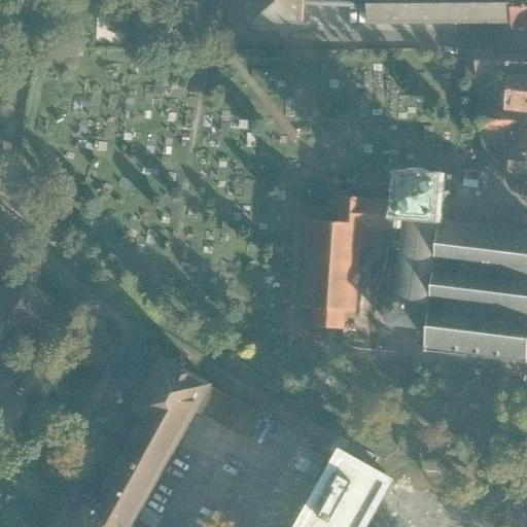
[(275,23),(303,23),(304,2),(304,0),(249,0),(248,23),(275,23)]
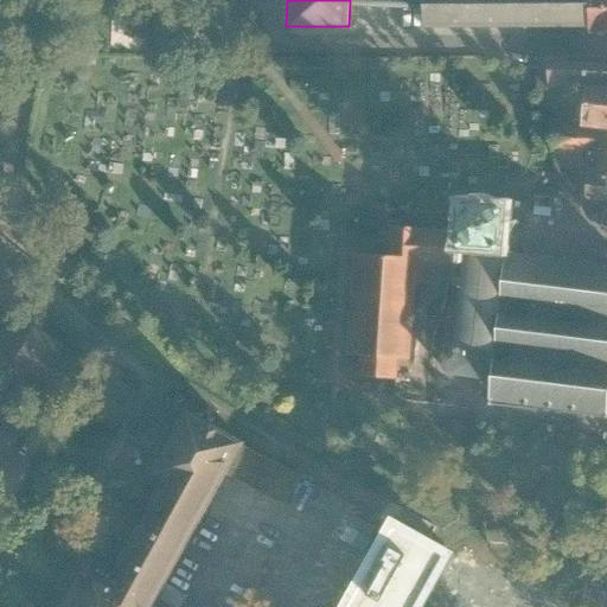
[(422,0),(423,6),(422,27),(588,27),(587,0),(422,0)]
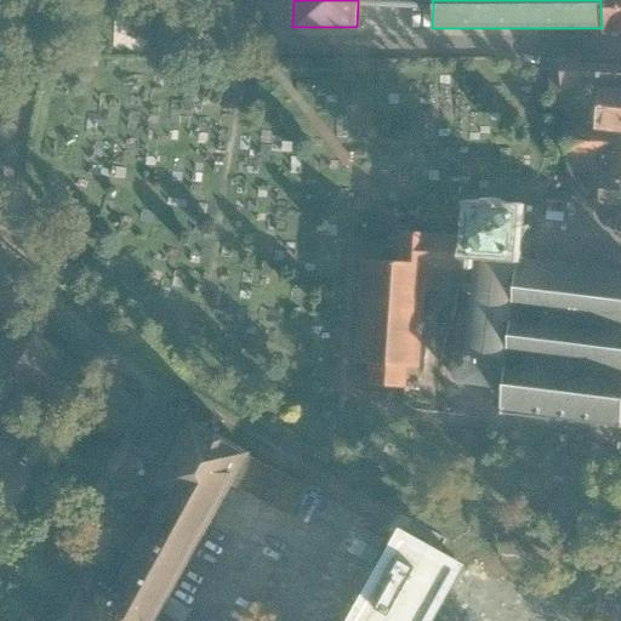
[(620,0),(600,0),(602,28),(602,33),(620,32),(620,0)]
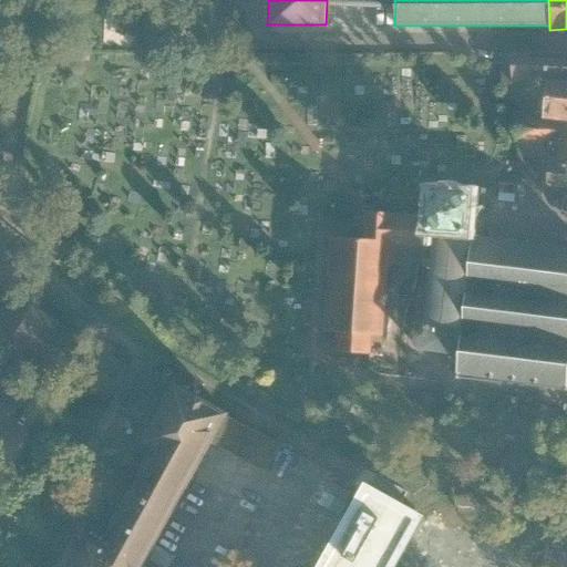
[(543,80),(542,115),(566,116),(566,51),(512,51),(513,78),(543,80)]
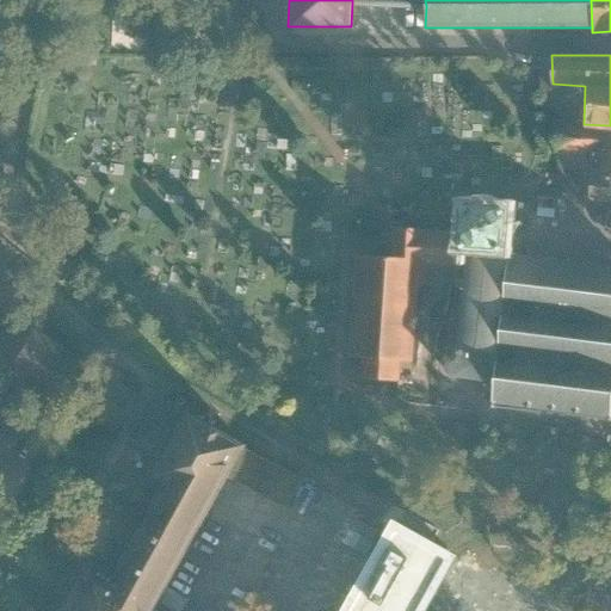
[(610,199),(610,125),(584,124),(553,124),(555,156),(563,193),(610,199)]
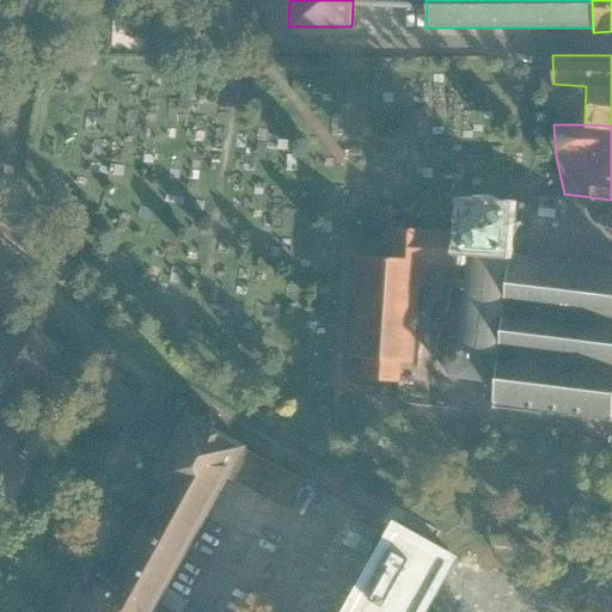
[(463,248),(464,248),(471,249),(509,251),(509,249),(513,206),(466,202),(464,233),(463,248)]
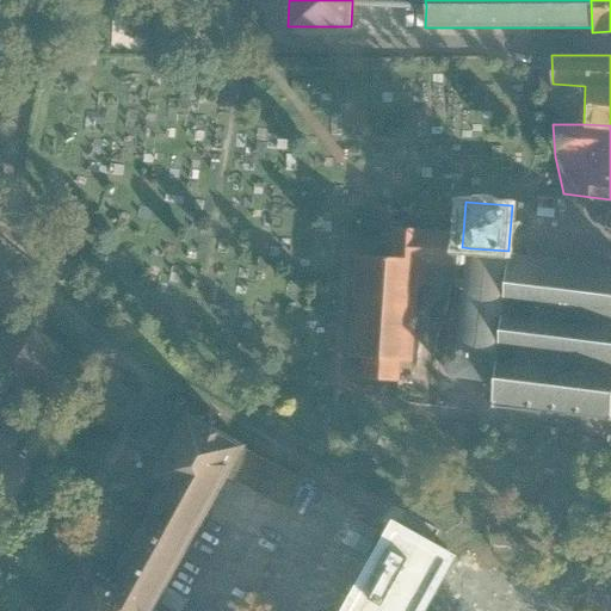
[(364,357),(363,378),(401,381),(402,360),(413,362),(419,285),(427,285),(429,266),(462,269),(463,247),(462,247),(463,233),(397,228),(395,258),(359,255),(352,357),(364,357)]
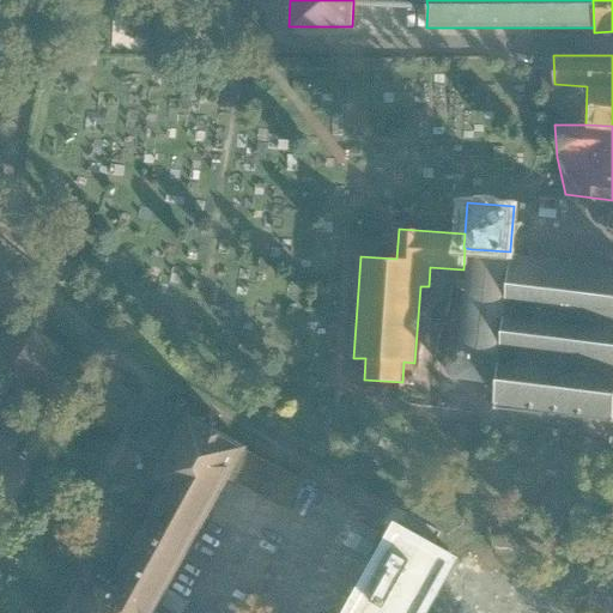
[(510,252),(472,249),(459,359),(456,359),(454,359),(453,360),(451,362),(450,362),(449,364),(448,365),(448,368),(448,369),(448,371),(449,372),(450,374),(451,375),(453,376),(454,376),(484,381),(484,386),(497,387),(495,408),(498,408),(499,405),(520,408),(519,411),(522,412),(523,408),(541,411),(541,414),(545,416),(546,411),(565,414),(565,417),(569,417),(570,413),(588,417),(588,419),(592,420),(593,416),(612,419),(612,420),(612,266),(600,265),(600,262),(596,261),(596,263),(571,260),(571,258),(568,258),(568,260),(541,258),(541,254),(538,254),(538,256),(532,255),(533,250),(530,250),(529,255),(515,254),(515,250),(510,249),(510,252)]
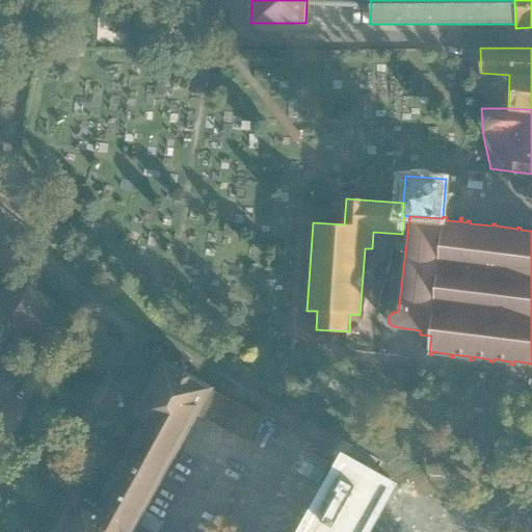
[(131,531),(197,416),(248,443),(264,416),(212,389),(213,387),(156,356),(124,411),(135,418),(90,498),(69,485),(42,531),(131,531)]
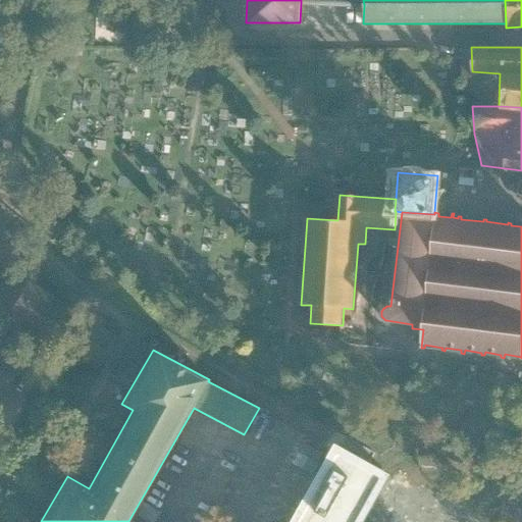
[(361,521),(365,516),(388,474),(338,447),(296,521),(361,521)]
